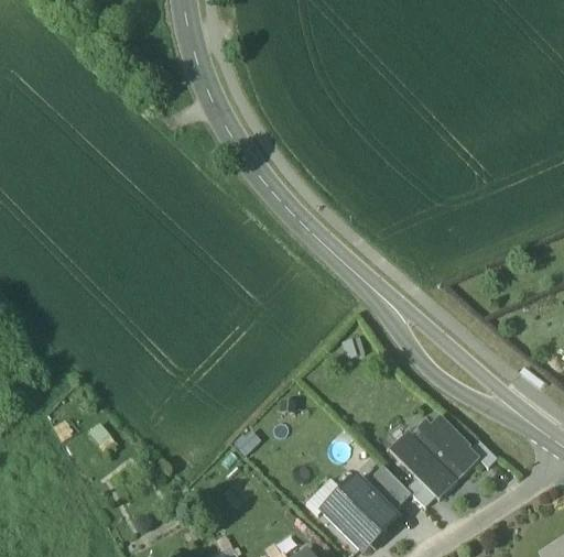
[(389,449),(418,477),(436,495),(440,499),(456,481),(457,481),(454,478),(461,471),(464,474),(479,459),(469,448),(470,446),(440,415),(431,425),(425,419),(411,434),(408,430),(389,449)]
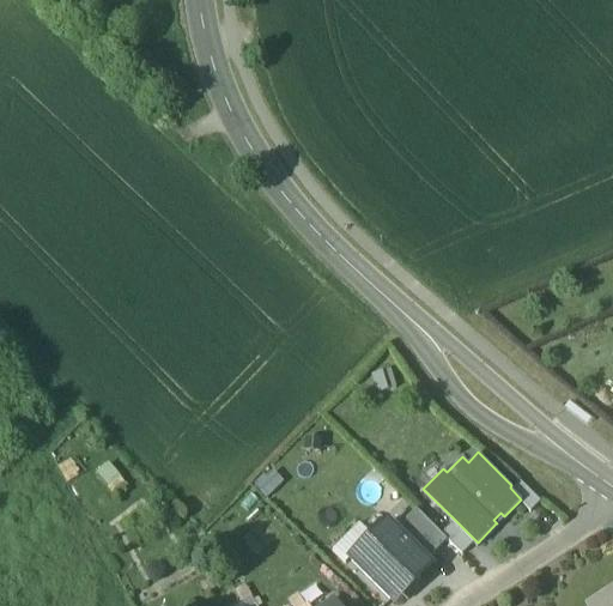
[(520,478),(511,485),(510,488),(521,500),(530,508),(540,497),(520,478)]
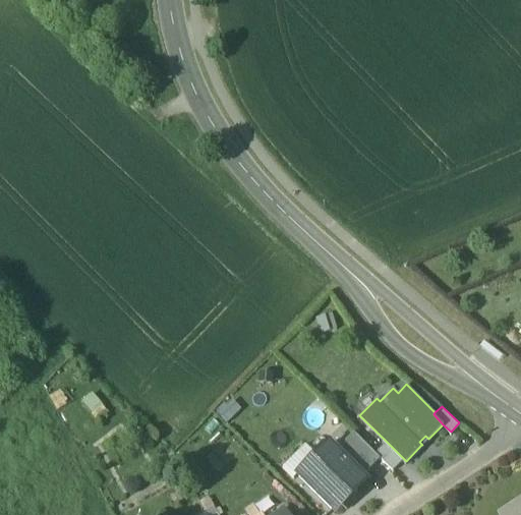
[(354,430),(337,448),(363,474),(381,456),(375,451),(354,430)]
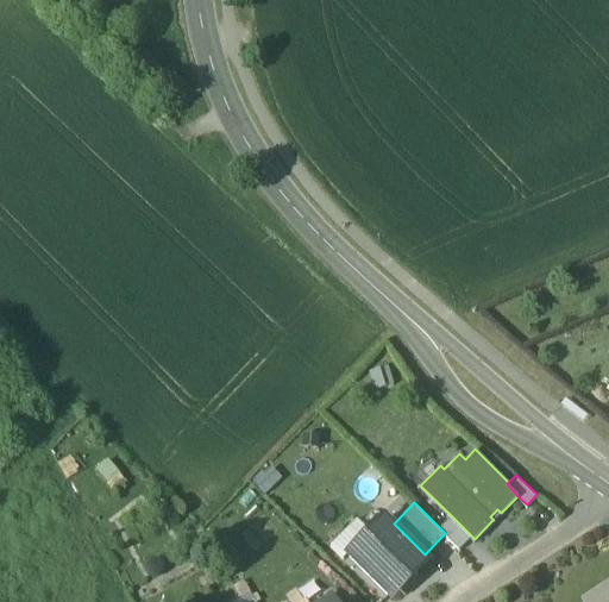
[(385,515),(349,552),(388,593),(396,584),(401,588),(418,571),(414,568),(426,556),(425,555),(394,524),(385,515)]
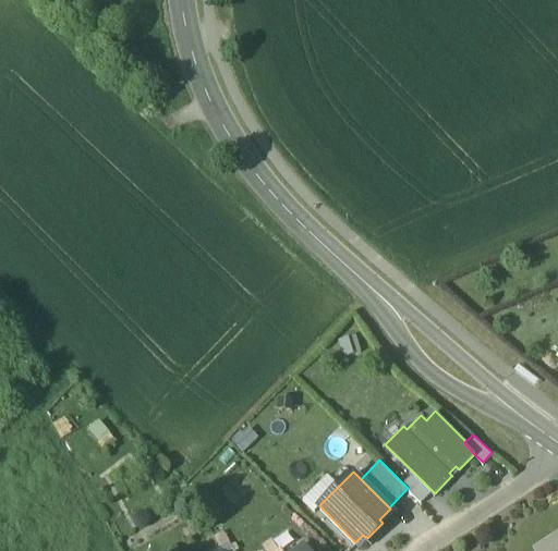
[(432,490),(413,472),(402,482),(408,488),(421,501),(432,490)]
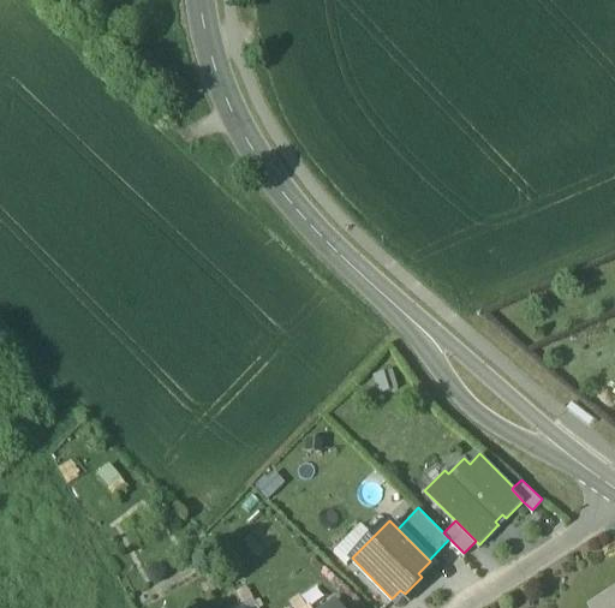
[(258,607),(252,594),(242,601),(244,607),(258,607)]
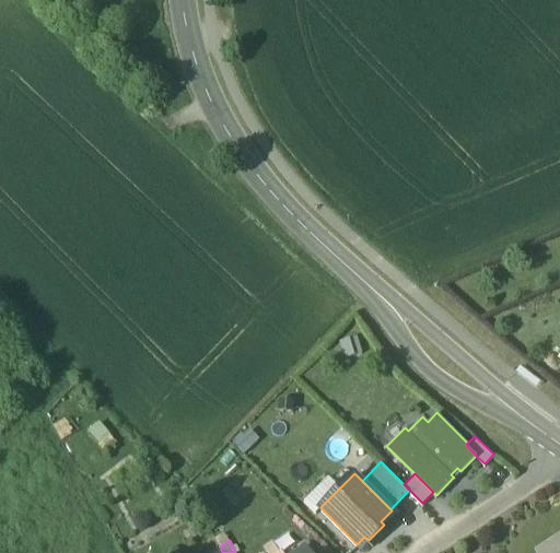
[(541,552),(559,552),(559,543),(541,552)]
